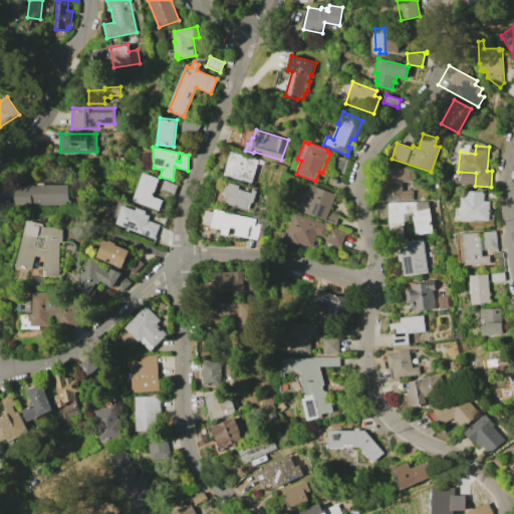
[(232,152),(258,160),(251,184),(224,176),(232,152)]
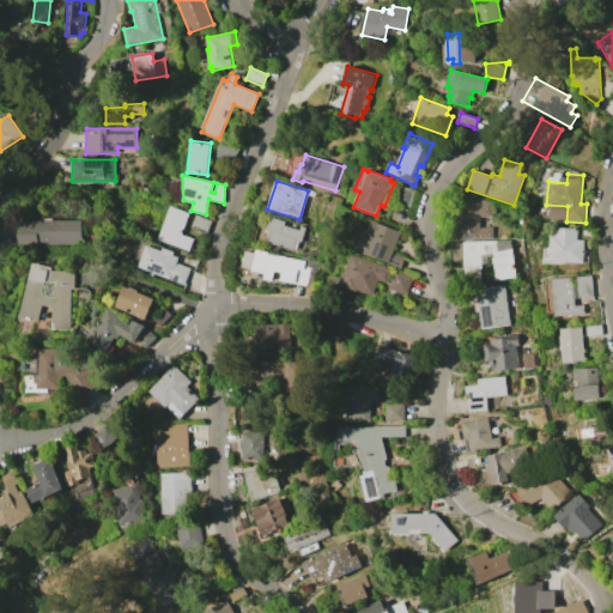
[(400,187),(416,190),(411,207),(395,204),(400,187)]
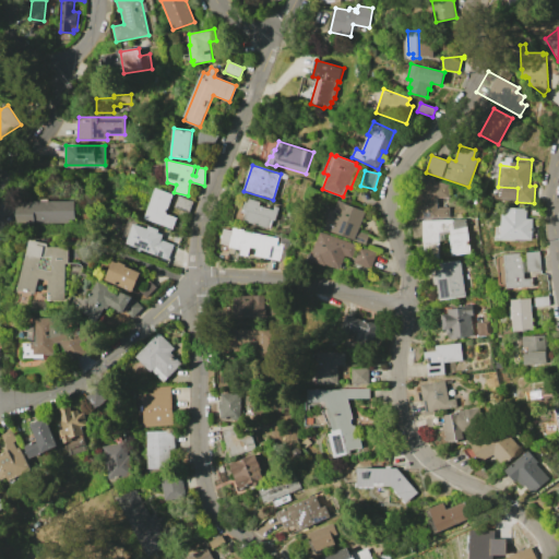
[(416,218),(414,178),(435,178),(435,180),(449,183),(450,199),(438,199),(438,207),(450,206),(450,217),(416,218)]
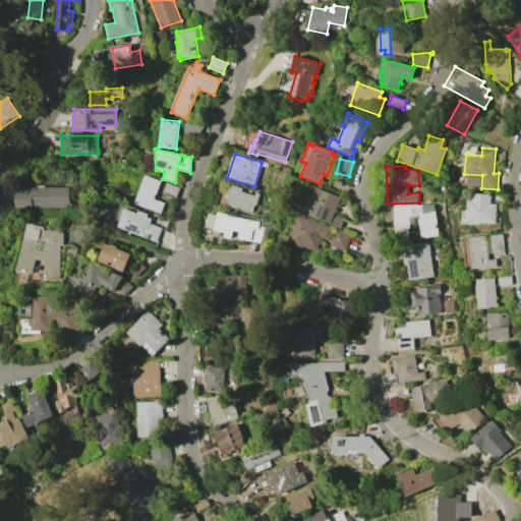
[(146,175),(162,180),(156,198),(165,201),(163,210),(153,206),(153,208),(136,203),(146,175)]
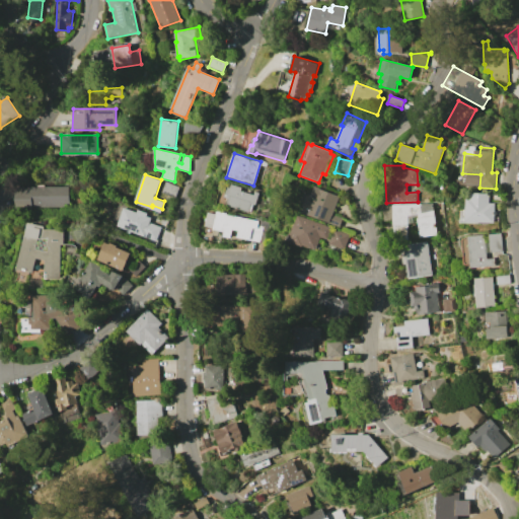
[(166,182),(179,187),(176,198),(162,193),(166,182)]
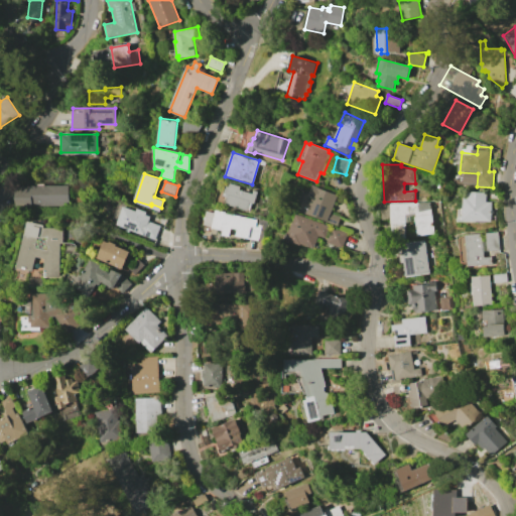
[(69,206),(16,207),(16,205),(14,205),(14,191),(16,191),(16,185),(37,185),(37,183),(44,183),(44,185),(69,185),(69,206)]
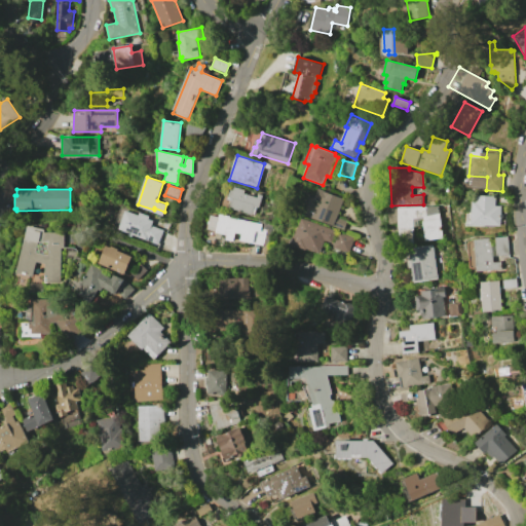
[(262,195),(259,208),(255,207),(253,214),(228,207),(230,200),(227,199),(230,189),(233,190),(234,187),(246,191),(245,194),(256,197),(257,194),(262,195)]
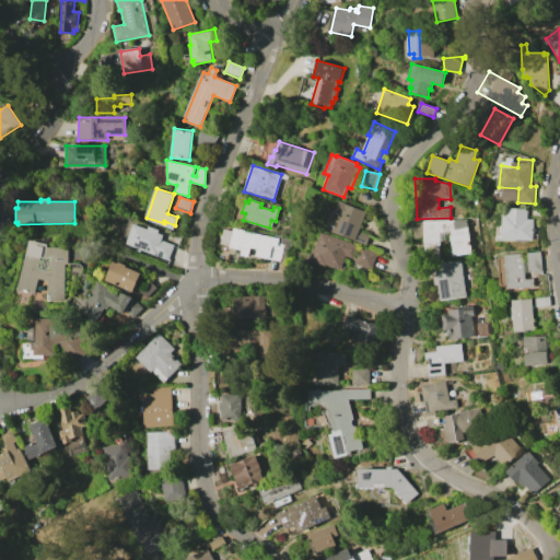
[(366,212),(360,230),(371,234),(366,245),(333,233),(340,214),(335,212),(339,201),(366,212)]
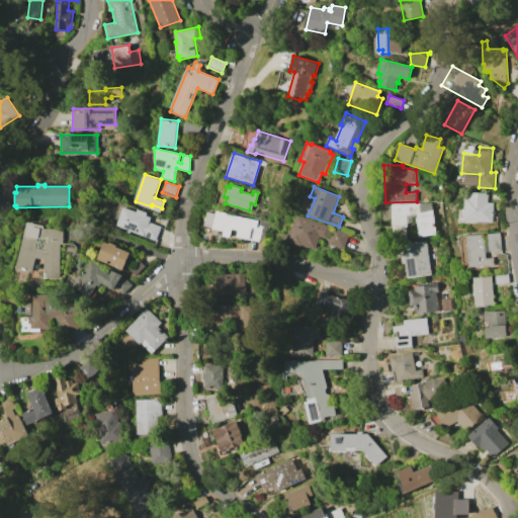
[(464,222),(465,192),(489,193),(488,202),(494,202),(494,223),(464,222)]
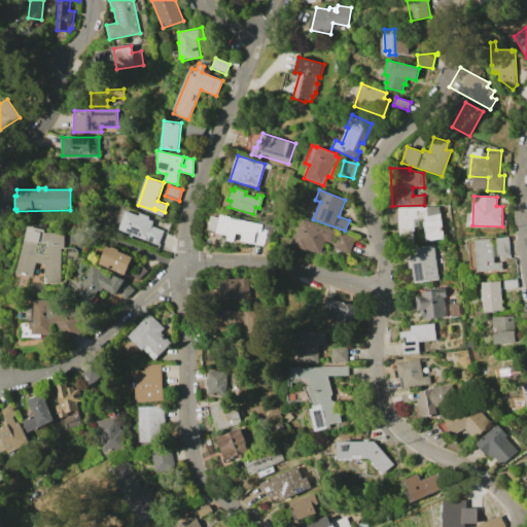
[(389,208),(441,207),(446,238),(427,242),(424,225),(415,226),(416,243),(400,243),(399,223),(390,224),(389,208)]
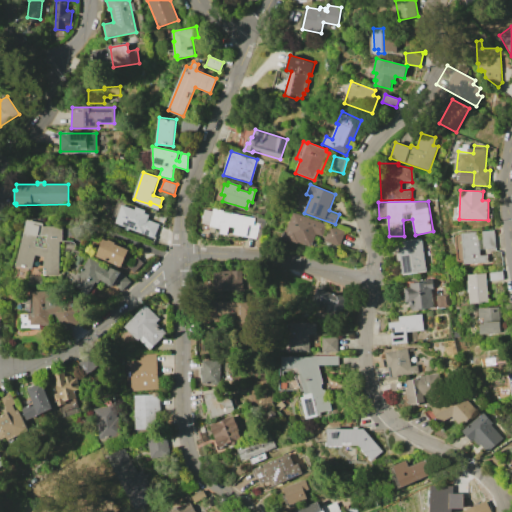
[(114,223),(121,204),(135,210),(136,207),(151,213),(148,220),(160,224),(154,238),(129,229),(128,231),(124,229),(125,227),(114,223)]
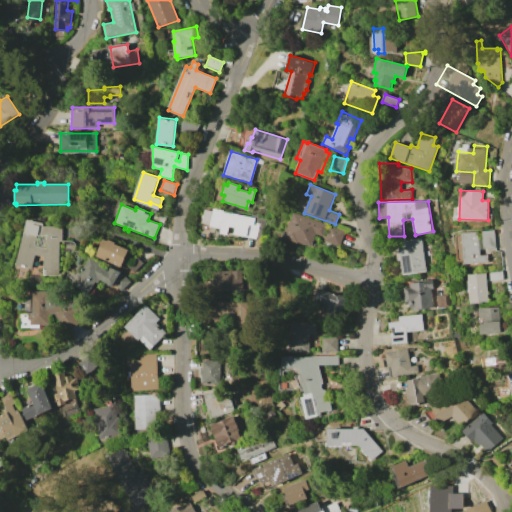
[(255,218),(253,226),(249,225),(246,237),(234,234),(235,227),(230,226),(228,235),(220,234),(221,229),(210,227),(213,210),(255,218)]
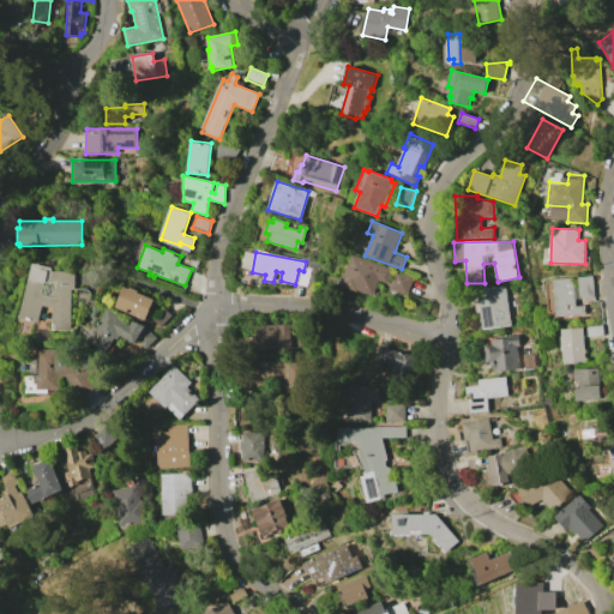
[(351,254),(392,269),(387,283),(380,281),(374,300),(339,288),(351,254)]
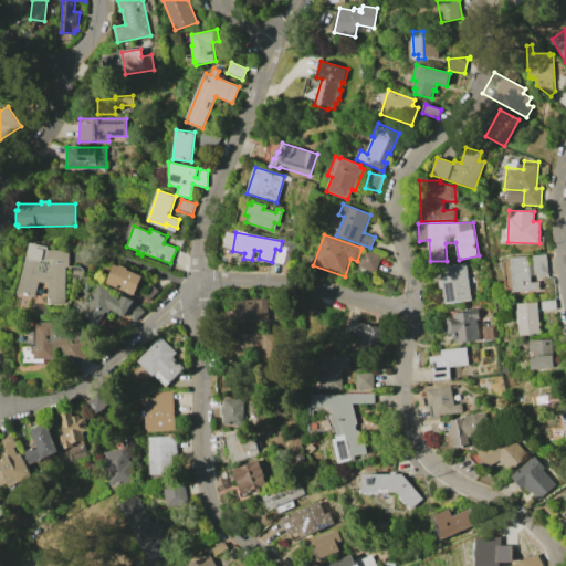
[(29,242),(49,247),(48,250),(70,250),(70,268),(66,268),(65,305),(48,305),(48,284),(40,282),(37,297),(18,293),(29,242)]
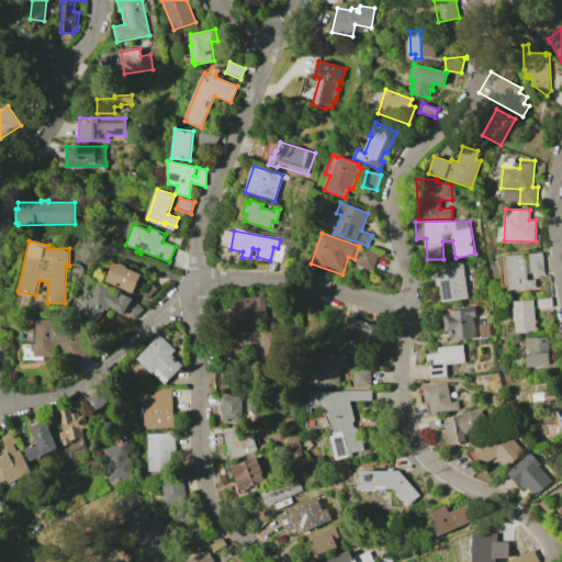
[(362,247),(380,254),(373,271),(356,265),(362,247)]
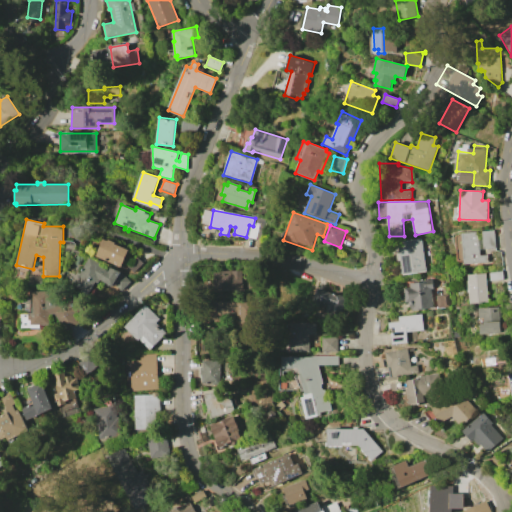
[(461,233),(478,231),(479,239),(482,239),(482,231),(494,229),(496,248),(480,250),(480,255),(487,254),(488,262),(465,264),(461,233)]
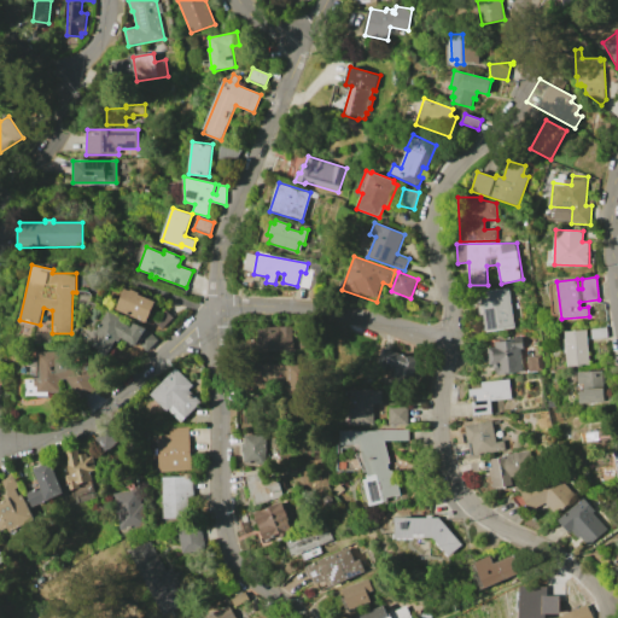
[(124,289),(130,291),(132,289),(140,292),(139,295),(157,302),(149,322),(116,310),(124,289)]
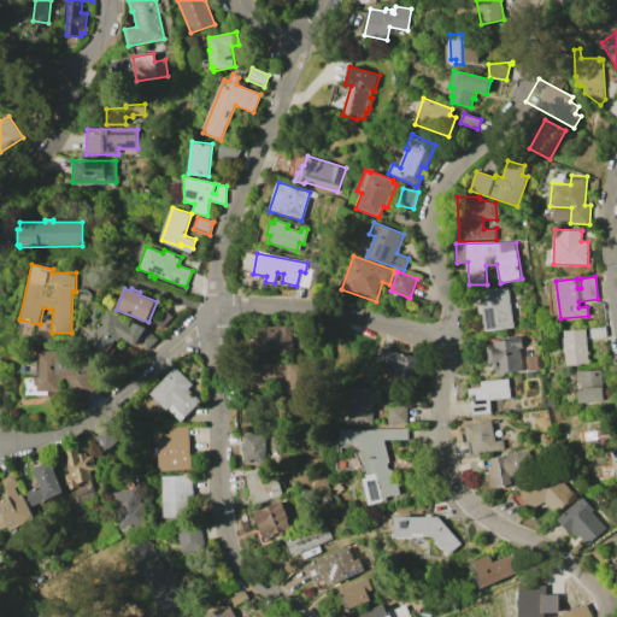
[(507,288),(513,327),(486,331),(480,292),(507,288)]
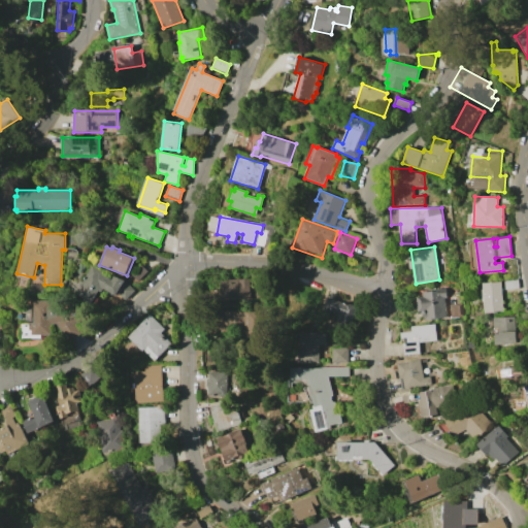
[(68,249),(77,249),(77,257),(68,257),(68,249)]
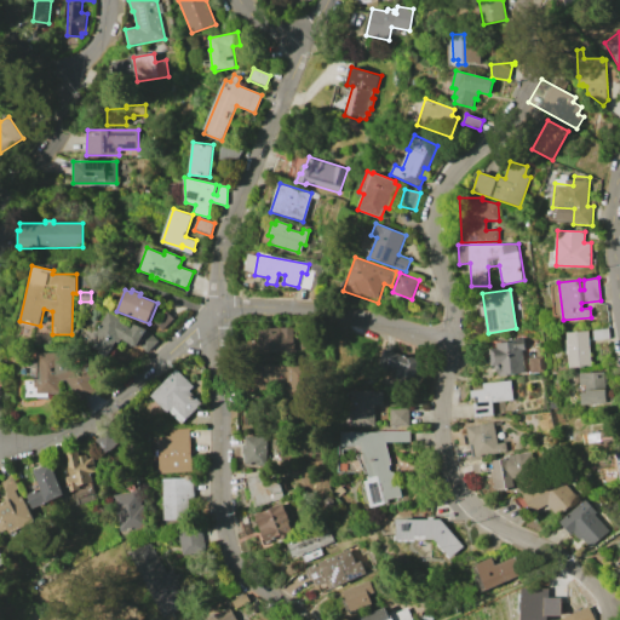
[(109,311),(121,319),(119,321),(131,328),(135,323),(145,331),(136,346),(119,336),(105,356),(87,345),(109,311)]
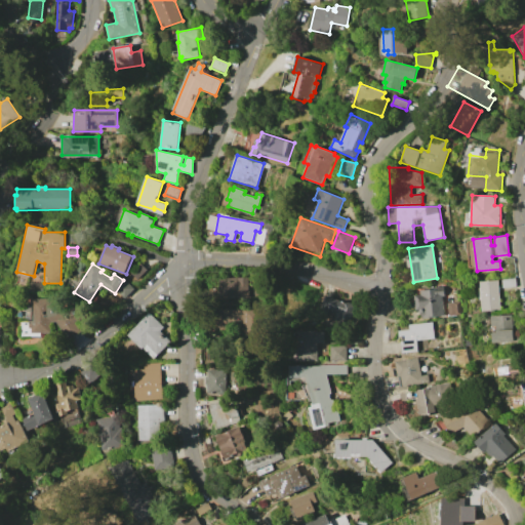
[(248,278),(249,298),(219,299),(218,279),(248,278)]
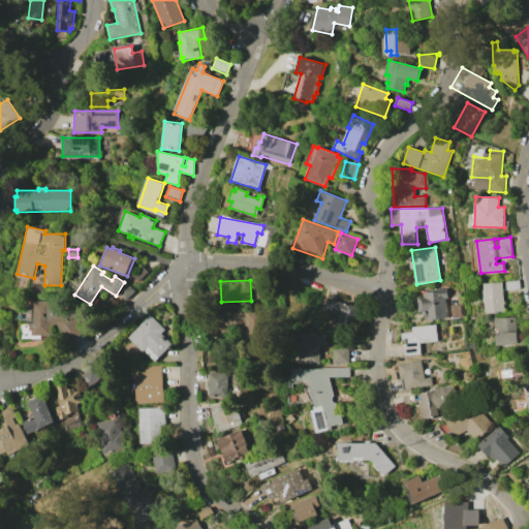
[(506,282),(520,281),(521,289),(506,290),(506,282)]
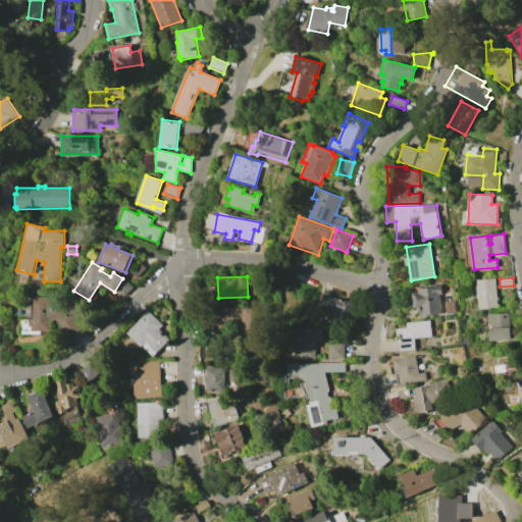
[(477,280),(496,278),(498,308),(492,308),(492,310),(488,310),(488,309),(479,309),(477,280)]
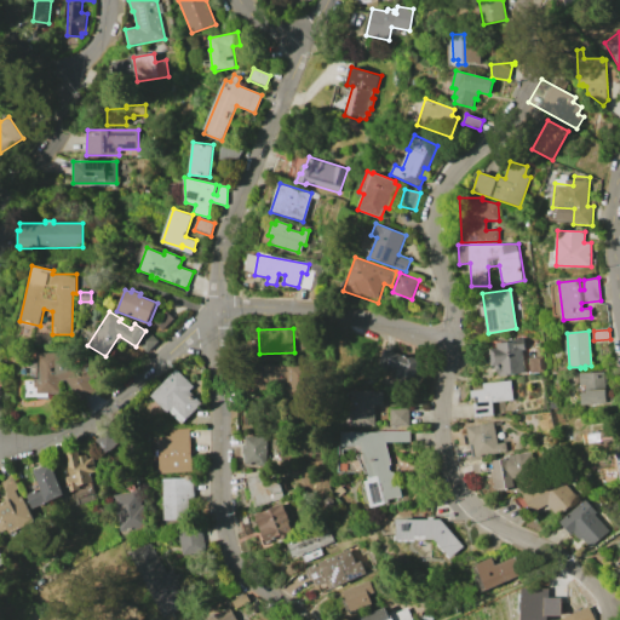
[(524,373),(499,377),(499,369),(495,371),(494,367),(492,367),(489,349),(495,348),(494,344),(517,340),(518,344),(524,343),(526,349),(522,350),(524,373)]
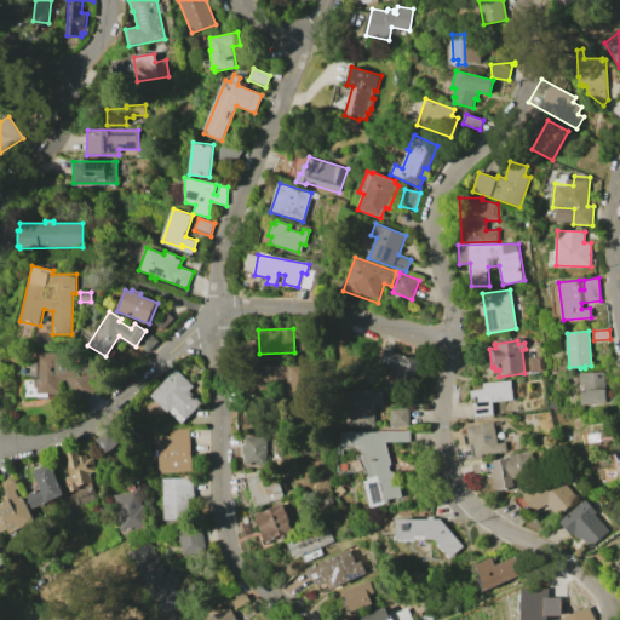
[(384,348),(420,363),(408,392),(372,377),(384,348)]
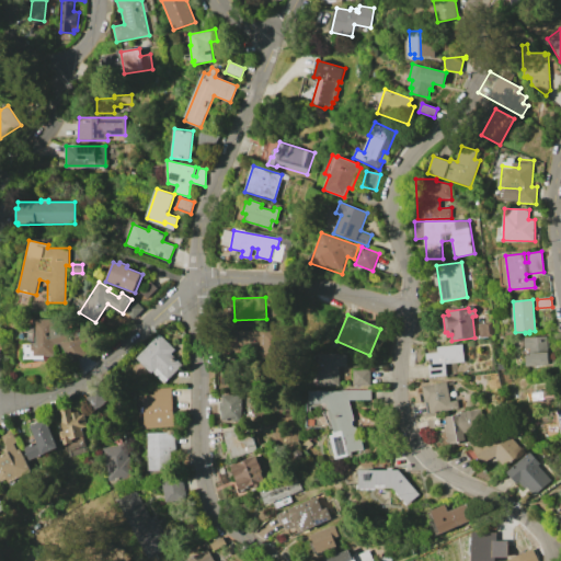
[(33,320),(60,320),(60,334),(71,334),(84,324),(93,338),(81,345),(88,354),(79,361),(67,346),(60,345),(60,356),(44,356),(44,361),(23,359),(23,341),(21,341),(21,327),(33,327),(33,320)]
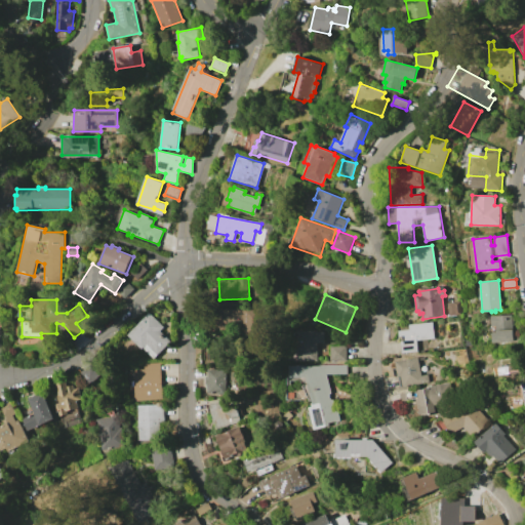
[(215,309),(260,309),(260,336),(241,336),(241,326),(215,327),(215,309)]
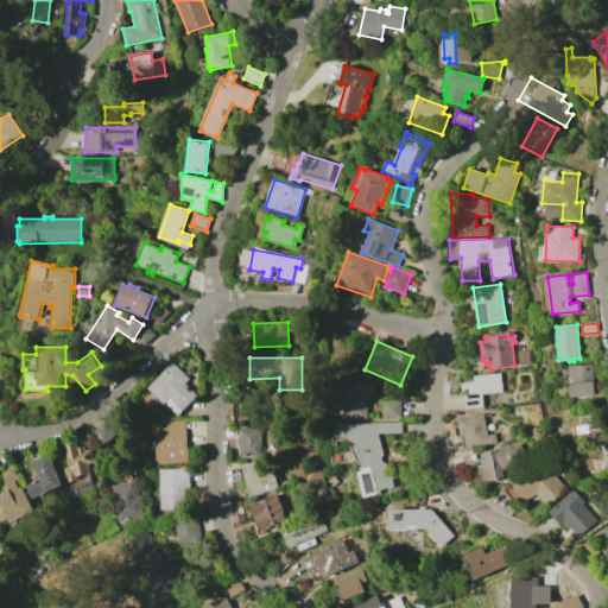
[(146,387),(173,363),(189,380),(185,382),(197,397),(177,415),(166,403),(163,405),(146,387)]
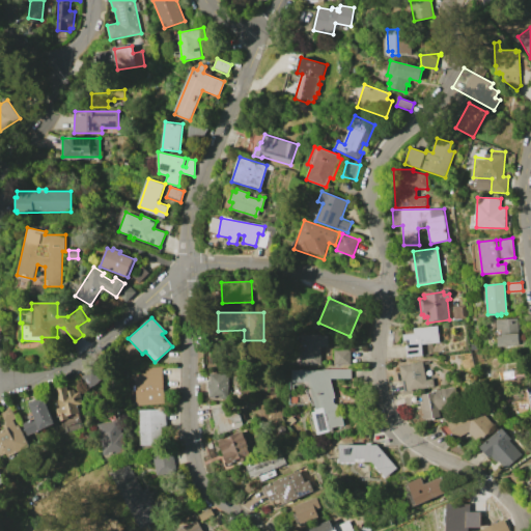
[(497,319),(518,318),(518,331),(497,332),(497,319)]
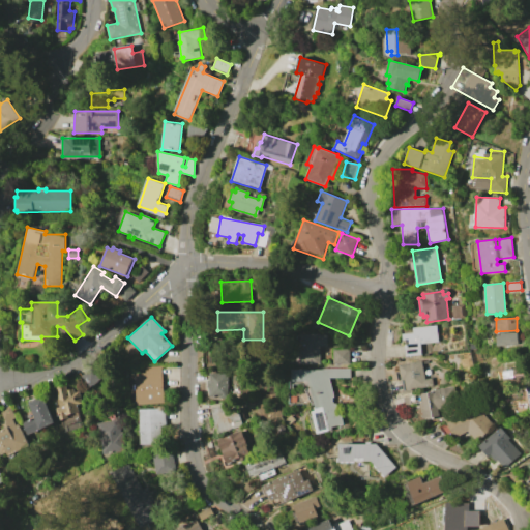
[(403,333),(414,331),(413,328),(438,325),(440,342),(422,344),(423,354),(406,356),(403,333)]
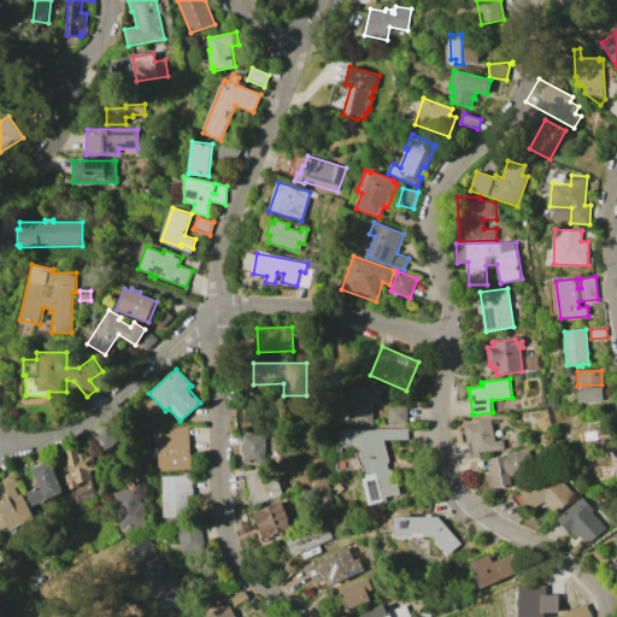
[(352,388),(372,388),(372,389),(382,389),(383,403),(374,403),(374,425),(353,427),(352,388)]
